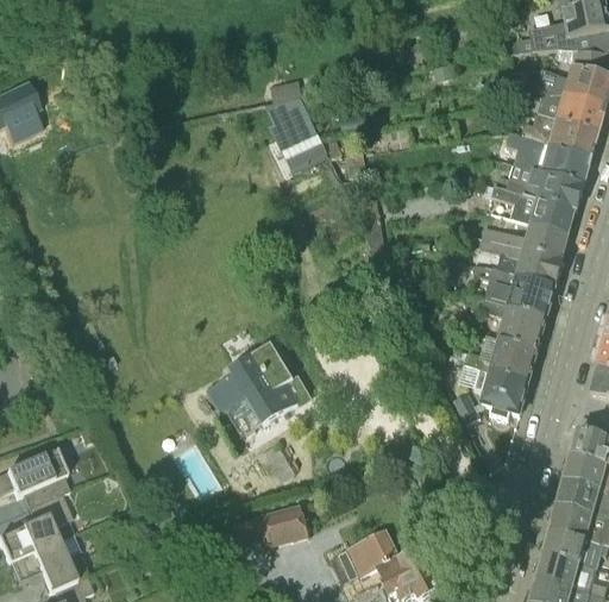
[(575,50),(607,52),(607,50),(594,49),(590,32),(608,29),(608,19),(606,1),(562,10),(564,22),(529,29),(531,37),(519,41),(518,38),(500,43),(502,55),(557,48),(573,49),(575,50)]
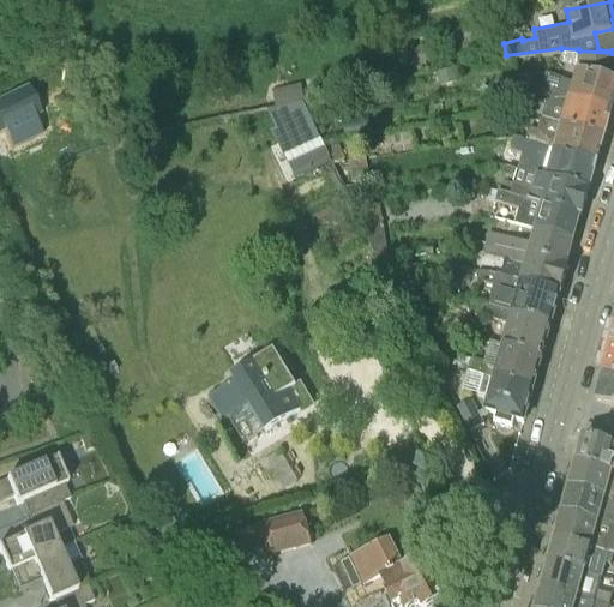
[(414,61),(432,56),(429,46),(410,49),(414,61)]
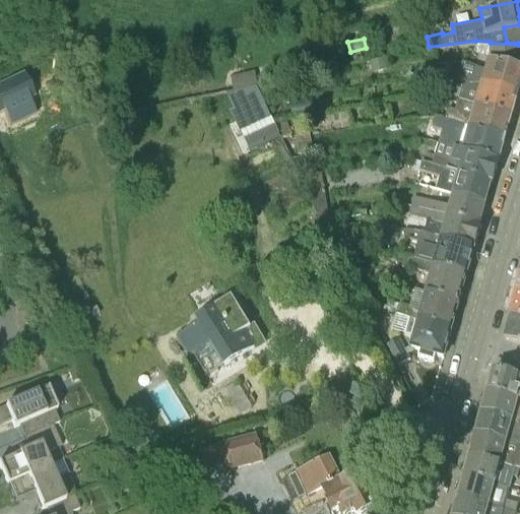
[(519,81),(519,64),(519,45),(518,45),(491,43),(490,54),(488,54),(484,65),(464,59),(460,72),(518,88),(519,81)]
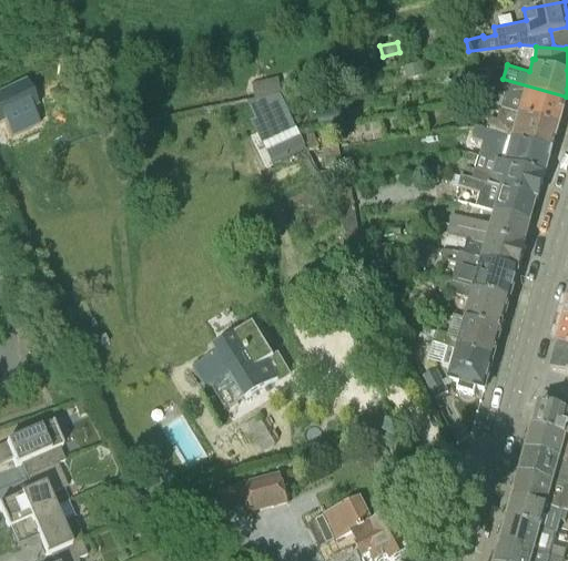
[(280,89),(283,88),(279,73),(252,79),(255,94),(280,89)]
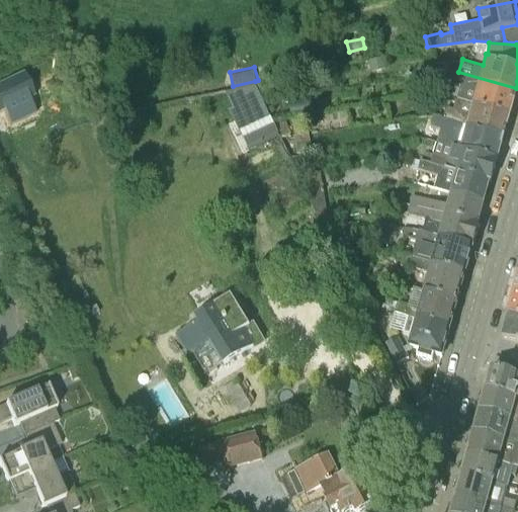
[(0,104),(1,104),(8,118),(28,108),(21,94),(25,92),(14,70),(0,77),(0,104)]
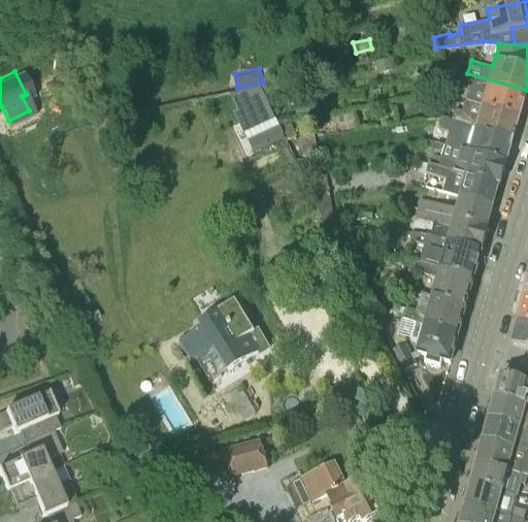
[(526,90),(467,73),(458,71),(455,80),(475,87),(471,99),(520,112),(526,90)]
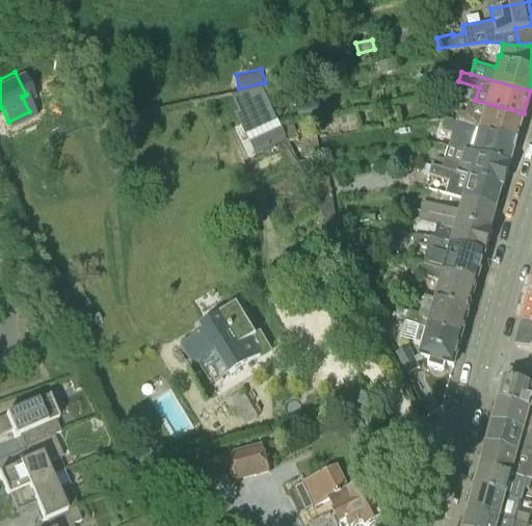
[(265,82),(262,83),(268,98),(287,95),(285,78),(265,82)]
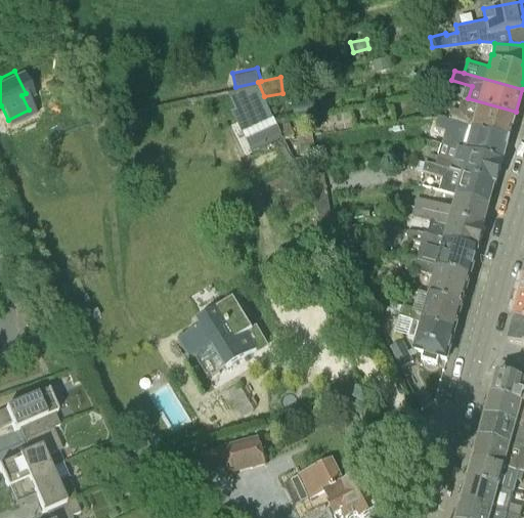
[(277,122),(264,96),(258,82),(235,87),(228,89),(230,99),(244,129),(253,149),(284,134),(277,122)]
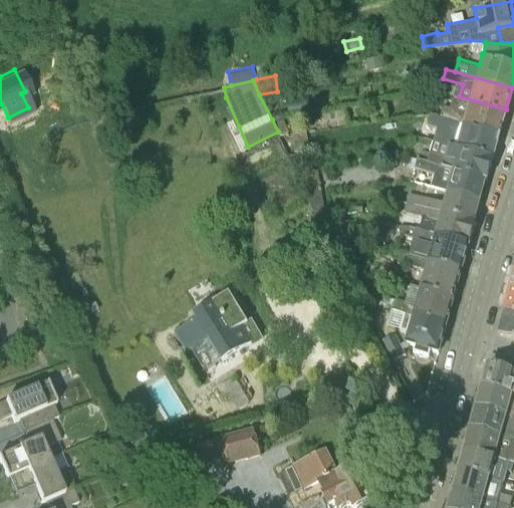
[(440,114),(500,132),(506,109),(459,96),(454,94),(451,106),(443,103),(440,114)]
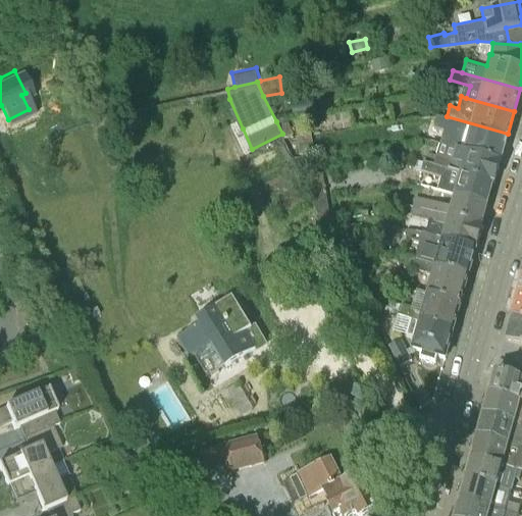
[(508,134),(447,116),(436,113),(433,124),(457,131),(453,143),(501,158),(508,134)]
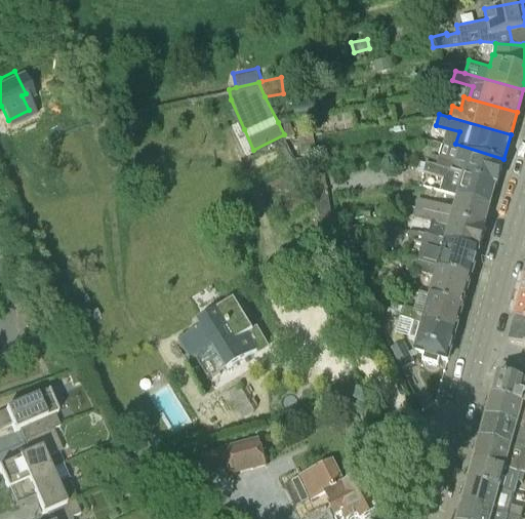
[(301,152),(316,150),(313,131),(298,134),(301,152)]
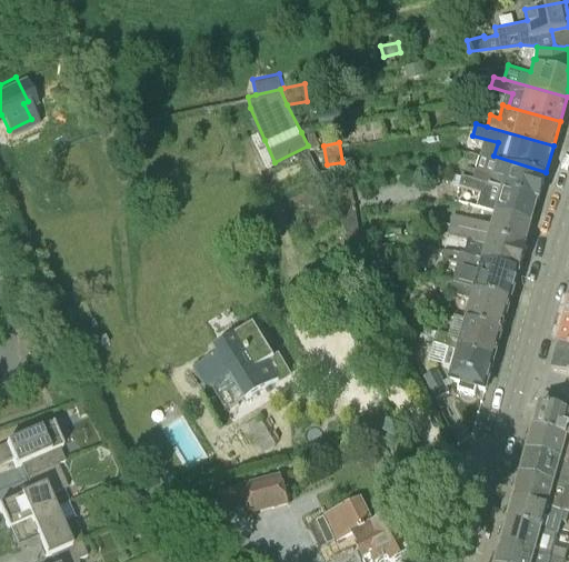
[(539,194),(546,172),(493,156),(488,154),(485,168),(468,163),(466,173),(539,194)]
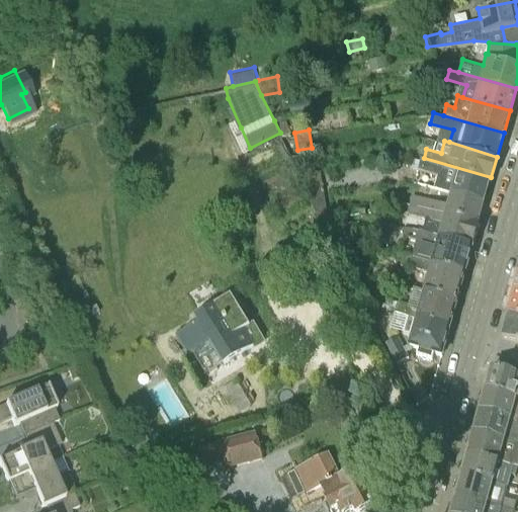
[(297,171),(311,169),(309,151),(289,154),(297,171)]
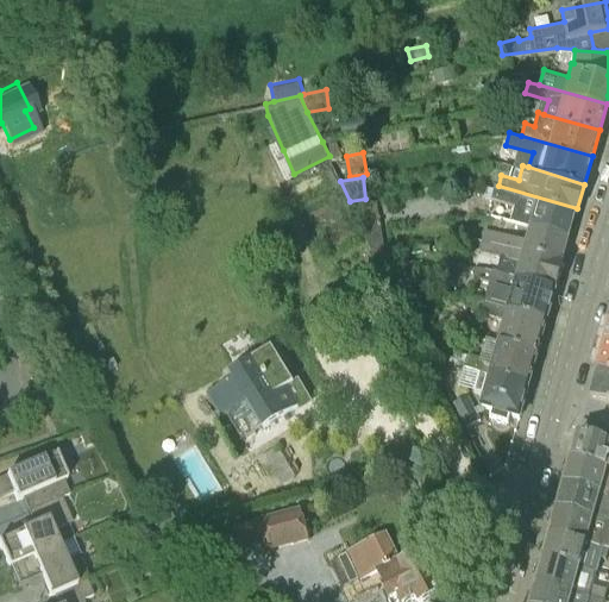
[(531,223),(569,233),(575,209),(577,209),(577,208),(498,186),(485,182),(482,194),(514,202),(509,218),(531,223)]
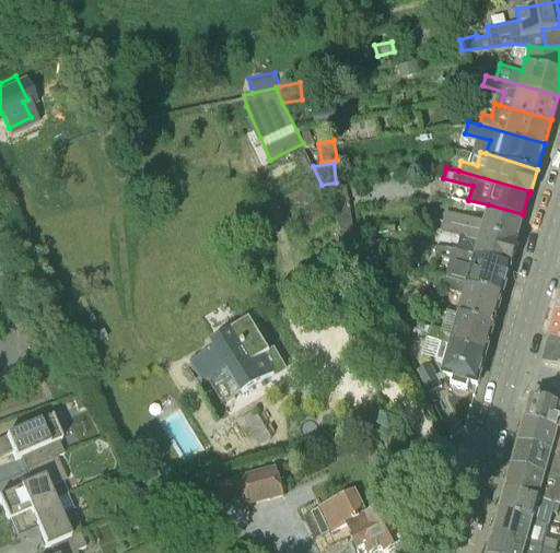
[(331,204),(350,202),(346,181),(336,183),(322,185),(331,204)]
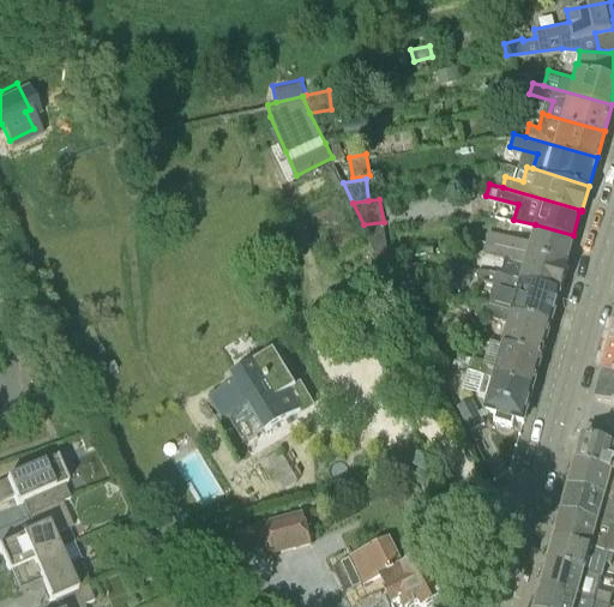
[(385,244),(387,242),(384,222),(363,224),(373,245),(385,244)]
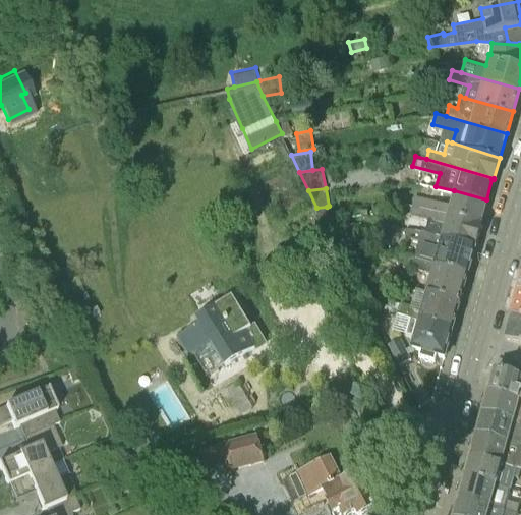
[(460,215),(480,221),(486,199),(454,190),(450,204),(415,192),(412,202),(460,215)]
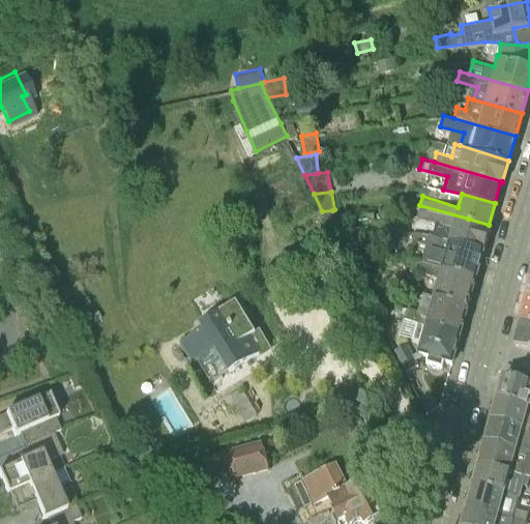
[(490,225),(489,225),(468,219),(419,205),(416,215),(425,217),(422,230),(484,246),(490,225)]
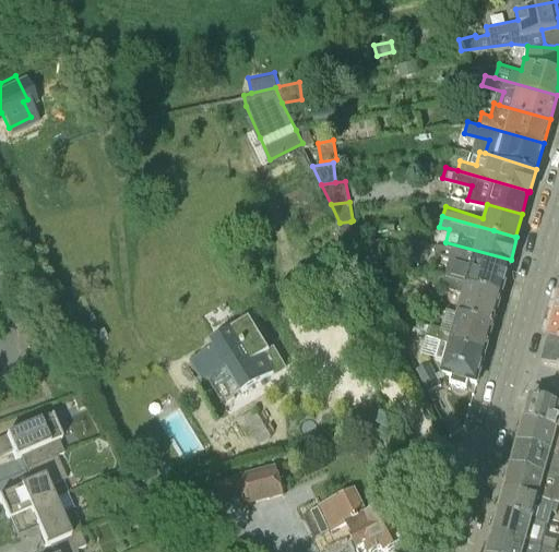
[(345,234),(353,229),(351,222),(340,223),(345,234)]
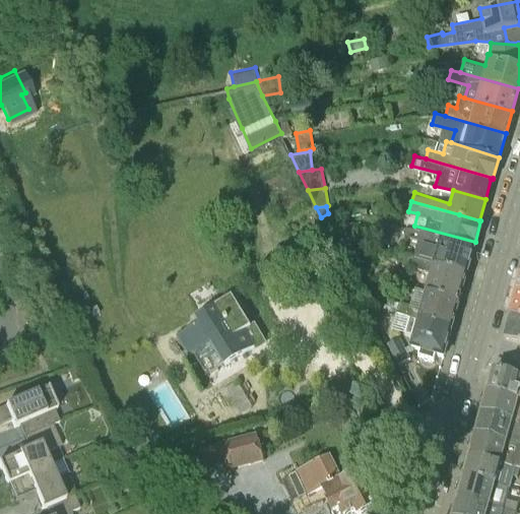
[(434,261),(467,270),(475,242),(414,226),(404,226),(404,235),(431,242),(431,245),(437,246),(434,261)]
